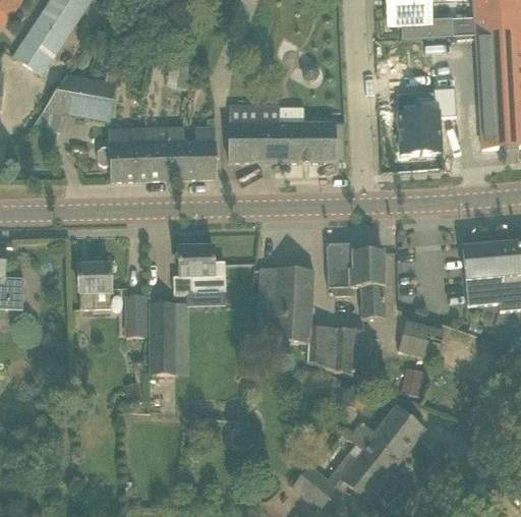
[(0,0),(0,16),(7,21),(20,0),(0,0)]
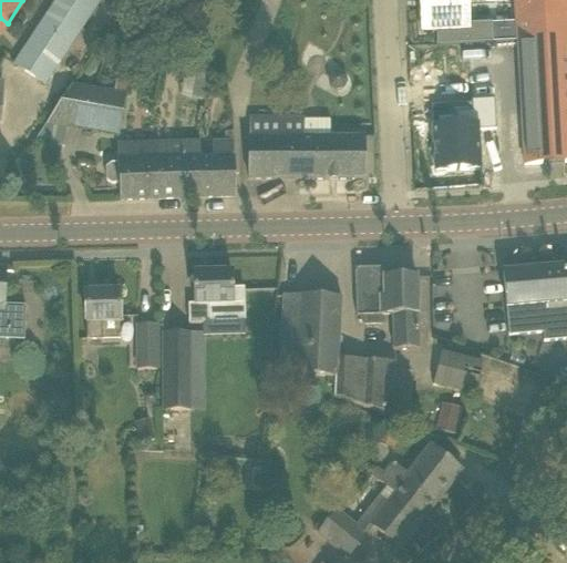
[(53,0),(13,61),(45,81),(98,0),(53,0)]
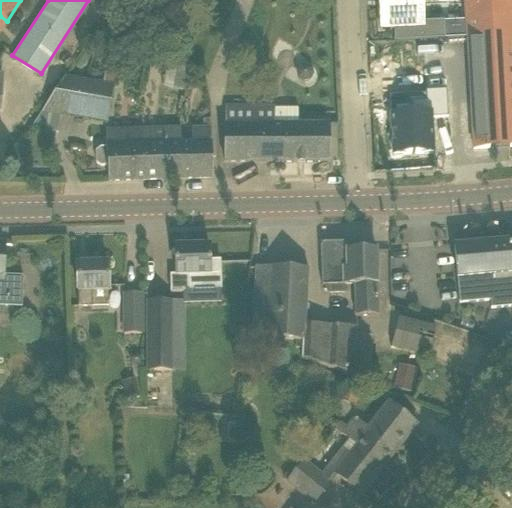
[(423,18),(422,0),(378,2),(379,26),(394,26),(394,38),(445,35),(444,17),(423,18)]
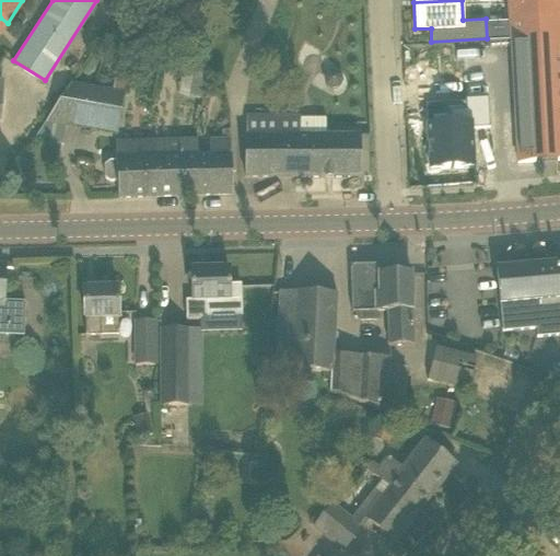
[(509,0),(516,125),(513,127),(514,138),(516,139),(517,160),(559,158),(559,0),(509,0)]
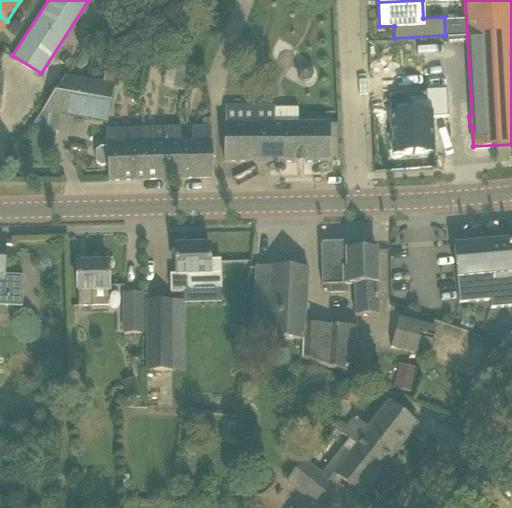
[(41,109),(47,110),(60,112),(61,108),(106,116),(115,70),(105,68),(103,81),(64,74),(41,109)]
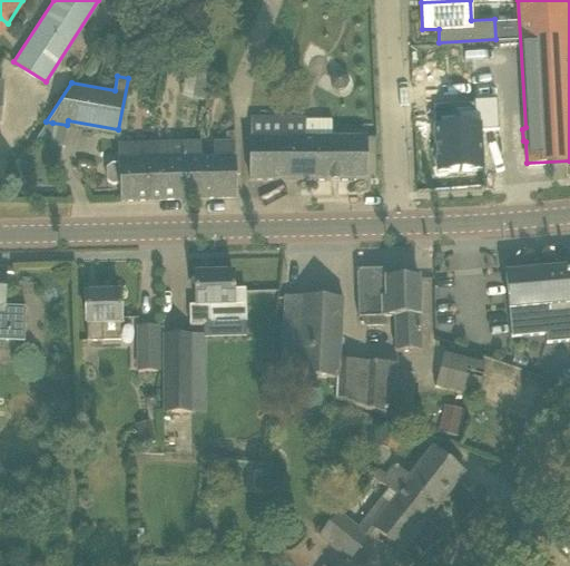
[(480,128),(499,127),(497,96),(474,97),(474,108),(458,109),(459,124),(435,125),(438,169),(482,167),(480,128)]
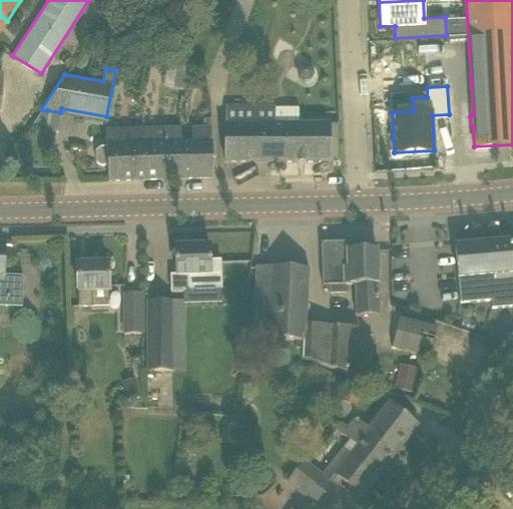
[(224,159),(298,160),(329,160),(329,121),(275,121),(275,103),(224,103),(224,159)]
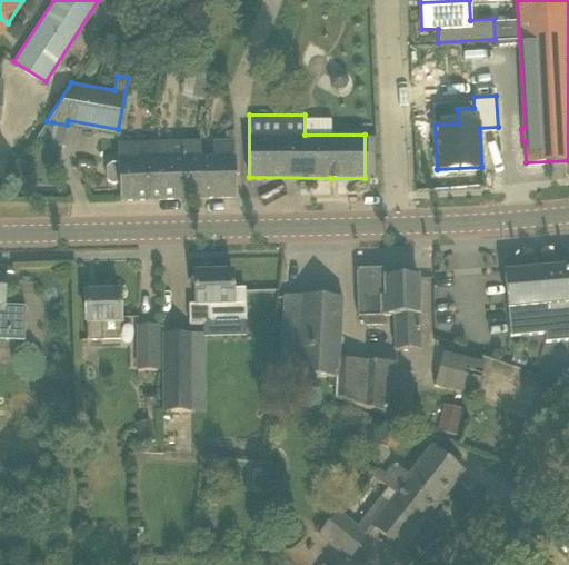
[(203,156),(201,156),(200,138),(159,139),(160,197),(206,196),(203,156)]
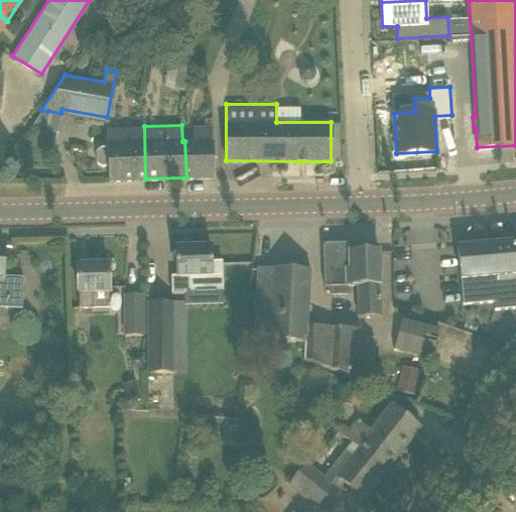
[(109,179),(145,178),(144,126),(108,127),(108,143),(102,144),(97,148),(98,159),(102,164),(108,163),(109,179)]
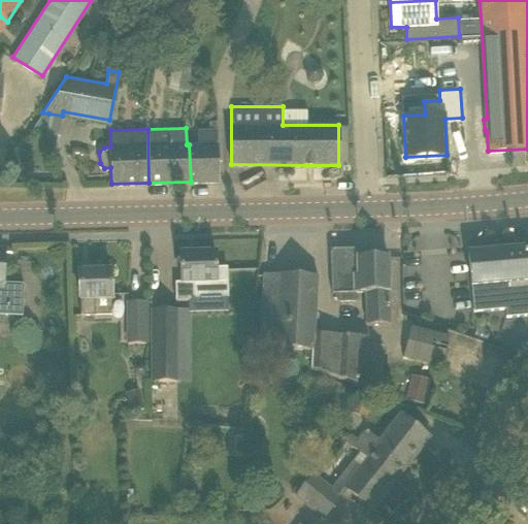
[(191,182),(219,181),(218,143),(218,129),(197,129),(198,144),(189,144),(191,182)]
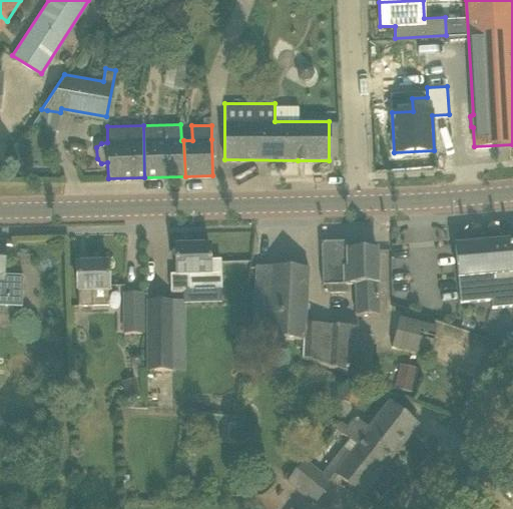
[(455,243),(458,276),(458,277),(460,300),(491,298),(492,305),(512,303),(512,241),(509,242),(509,238),(455,243)]
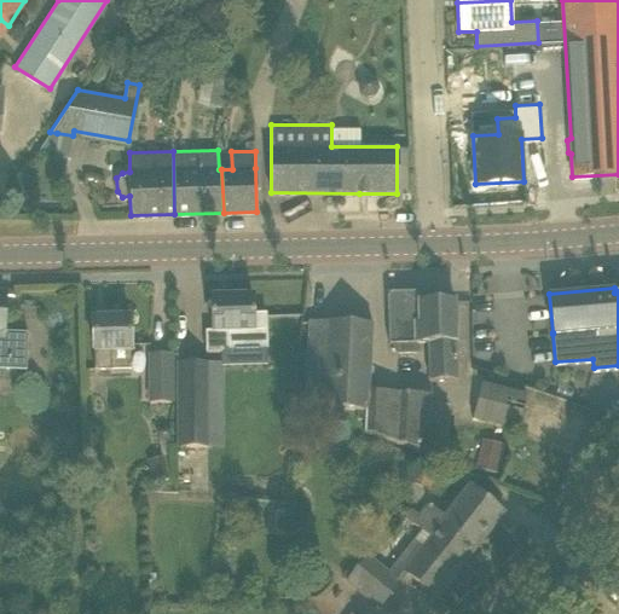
[(456,340),(455,297),(420,299),(420,293),(415,289),(392,289),(387,294),(389,342),(397,341),(398,351),(416,351),(416,341),(428,340),(429,378),(457,377),(456,340)]
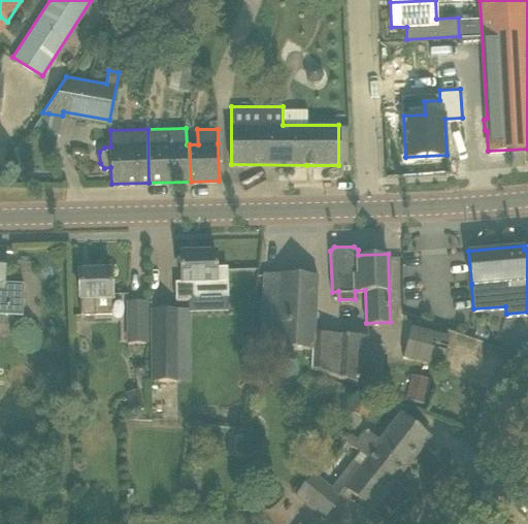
[(179,251),(180,271),(180,280),(175,280),(175,298),(188,298),(190,298),(190,296),(190,290),(195,290),(195,293),(226,293),(225,267),(216,267),(216,251),(179,251)]
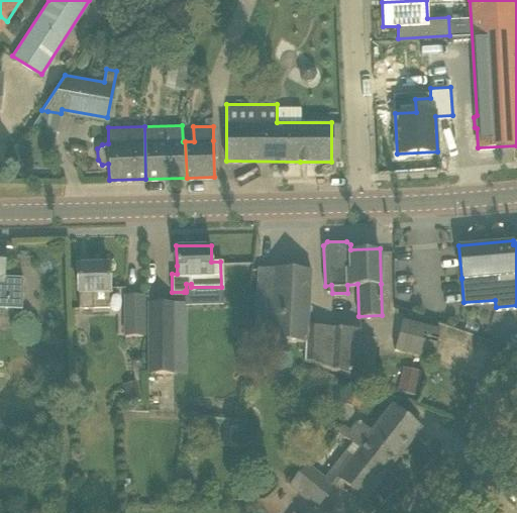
[(79,306),(93,306),(109,305),(108,263),(78,264),(78,290),(79,290),(79,306)]
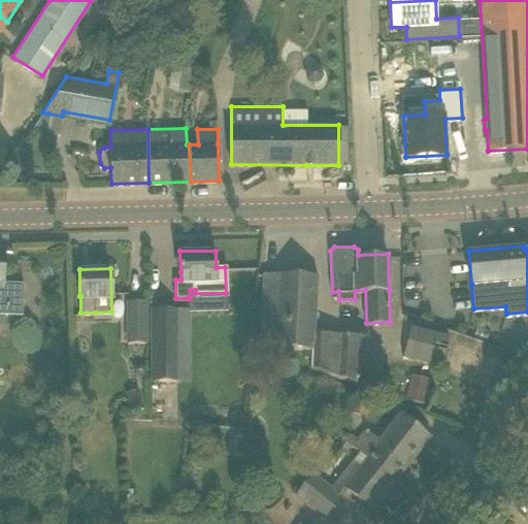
[(380,384),(380,383),(390,383),(390,371),(381,371),(383,342),(367,341),(367,333),(315,331),(318,273),(263,270),(259,344),(304,347),(304,354),(311,354),(310,364),(365,384),(380,384)]
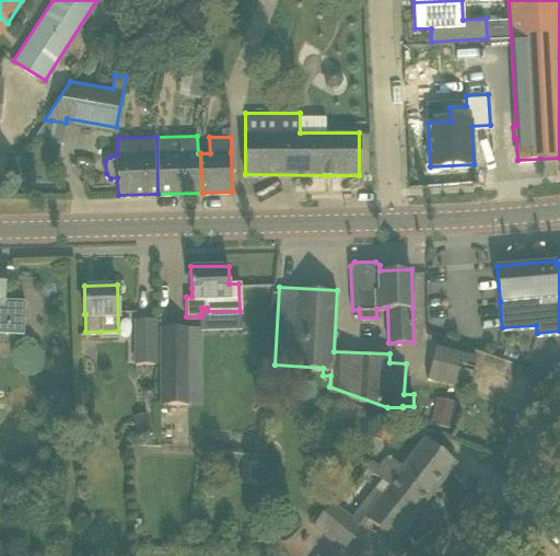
[(155,320),(150,320),(137,319),(136,360),(154,360),(155,320)]
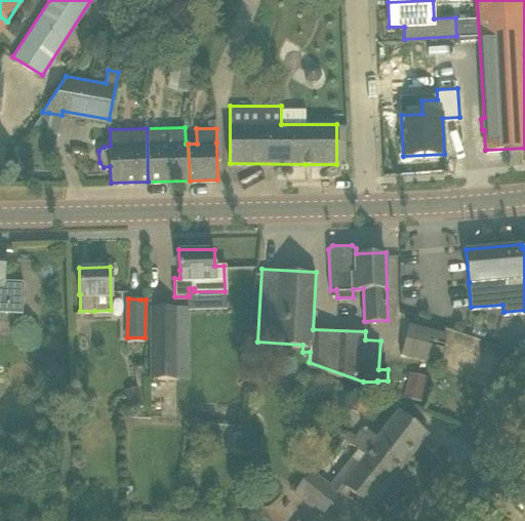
[(175,376),(175,307),(152,307),(151,376),(175,376)]
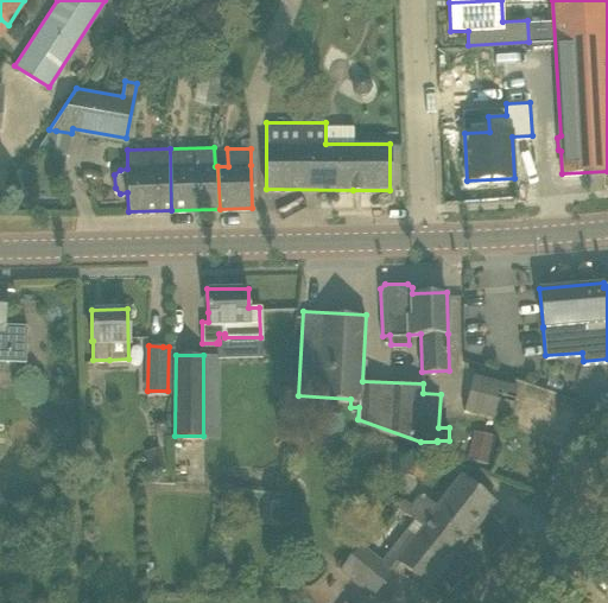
[(464,410),(508,420),(518,383),(474,373),(464,410)]
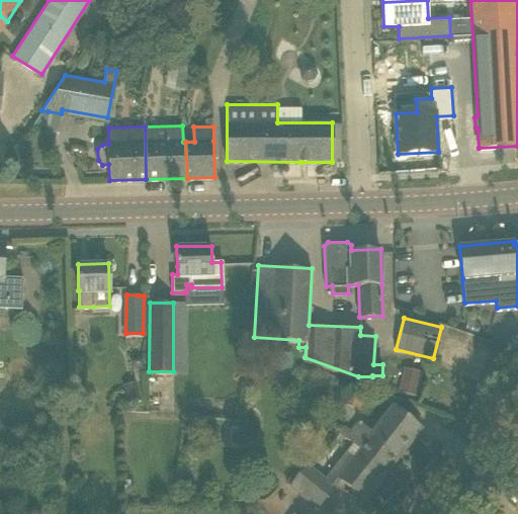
[(404,363),(400,389),(418,392),(422,367),(404,363)]
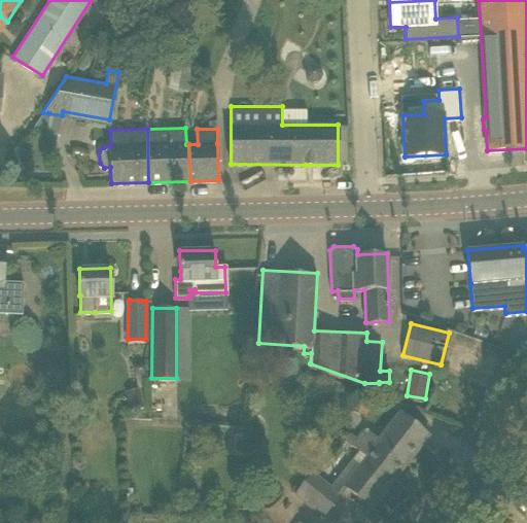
[(377,444),(403,464),(428,433),(400,412),(380,438),(365,426),(352,443),(367,455),(377,444)]
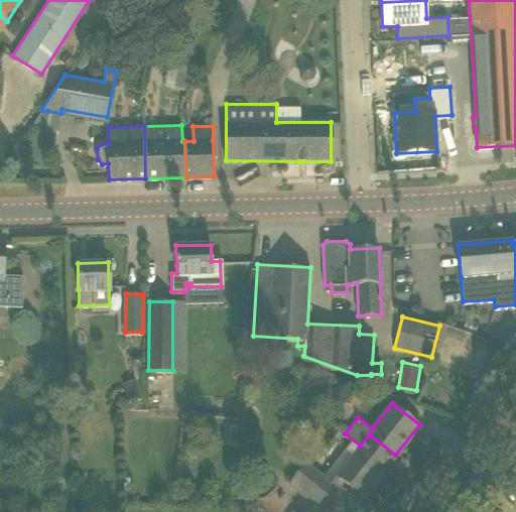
[(363,495),(395,455),(369,434),(360,445),(345,433),(344,435),(351,440),(330,468),(363,495)]
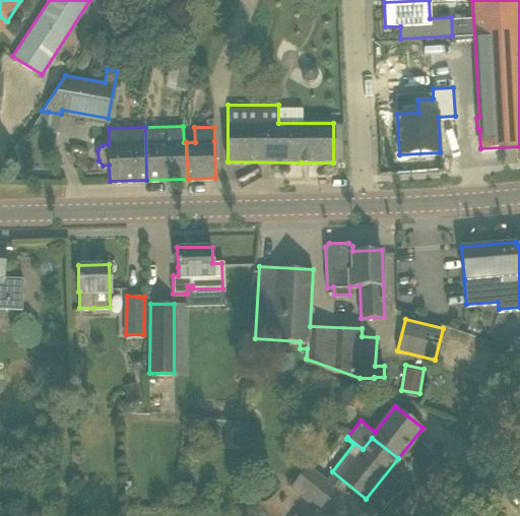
[(289,485),(319,508),(335,487),(307,463),(289,485)]
